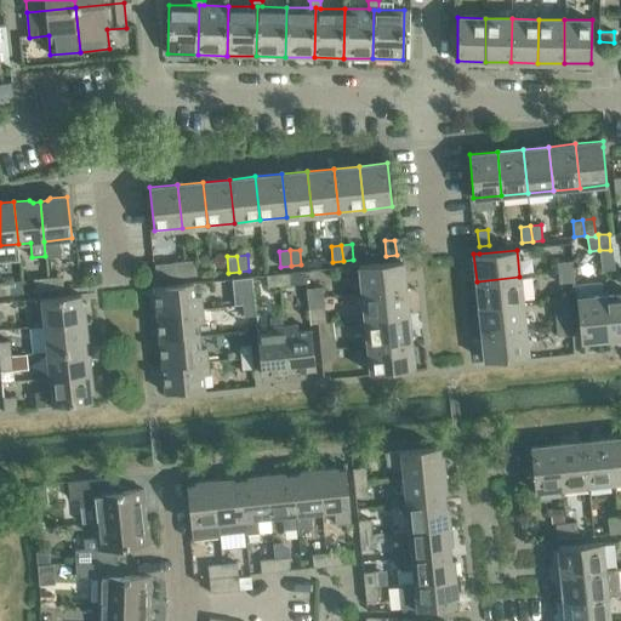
[(184,261),(187,277),(197,275),(195,260),(184,261)]
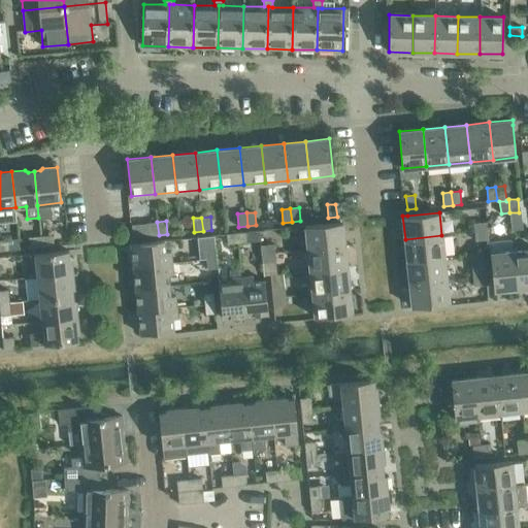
[(149,223),(150,236),(159,235),(157,222),(149,223)]
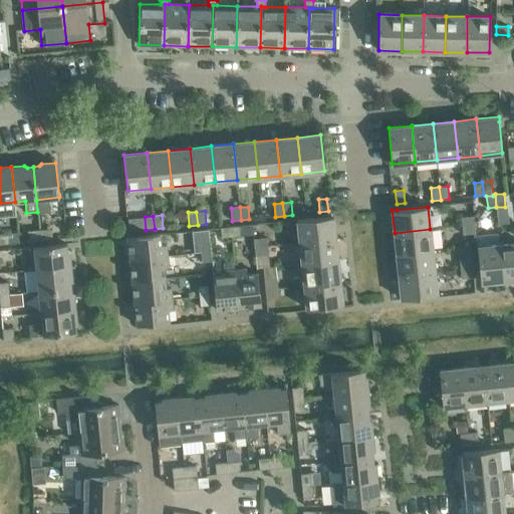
[(297,220),(300,243),(336,239),(333,216),(297,220)]
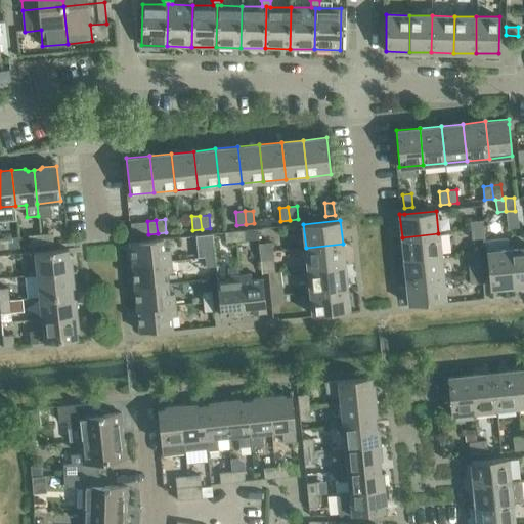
[(471,230),(484,229),(483,220),(470,221),(471,230)]
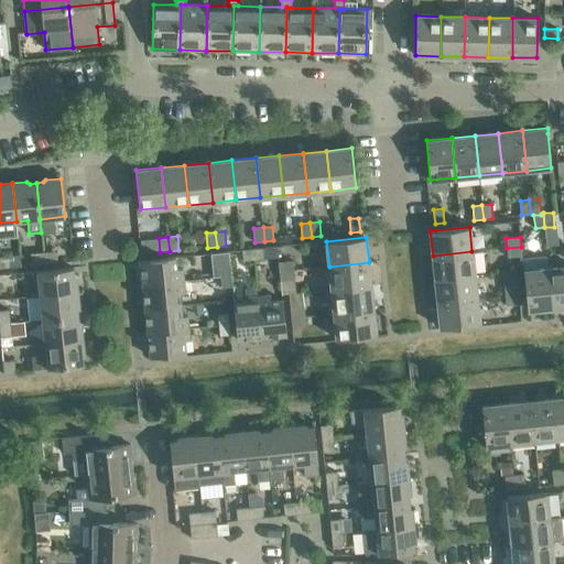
[(521,247),(507,248),(508,257),(522,256),(521,247)]
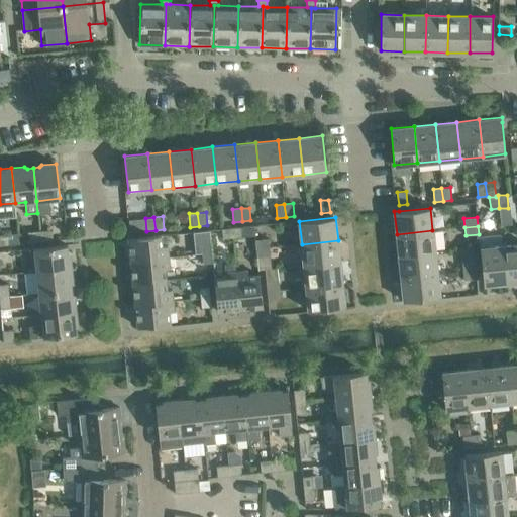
[(232,228),(233,237),(243,236),(242,227),(232,228)]
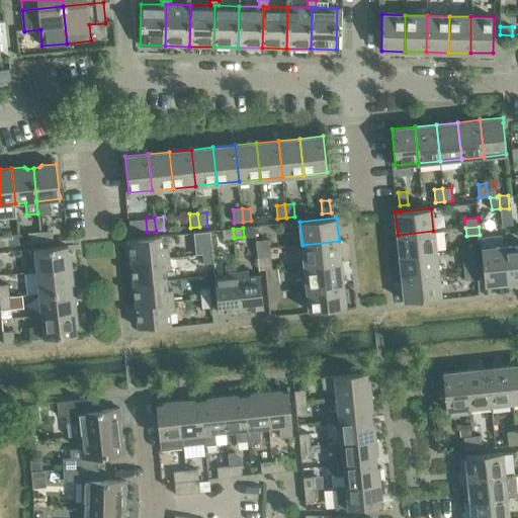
[(234,238),(233,229),(223,230),(223,240),(234,238)]
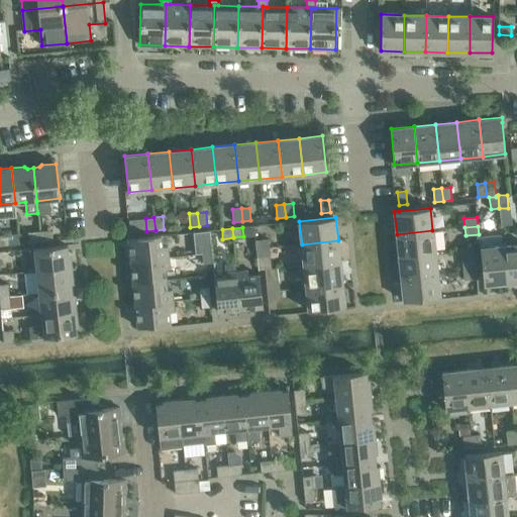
[(53,240),(52,230),(39,231),(40,242),(53,240)]
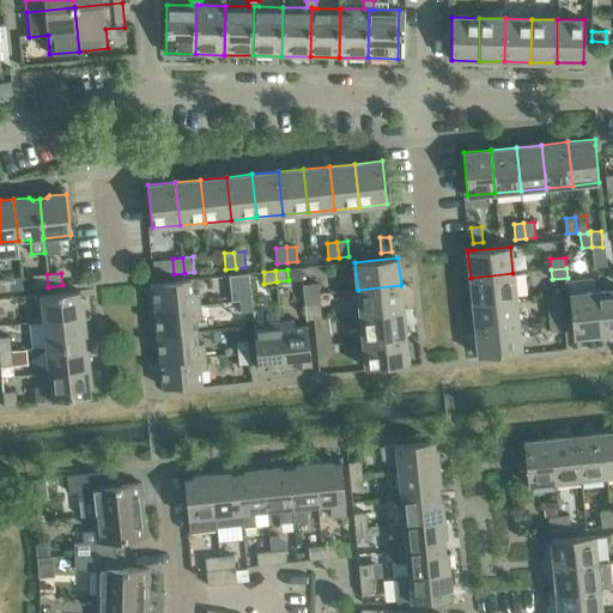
[(513,273),(471,278),(473,304),(516,299),(513,273)]
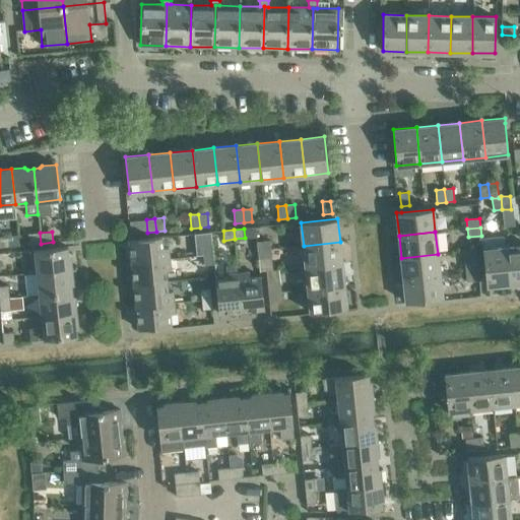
[(41,244),(40,233),(27,234),(28,245),(41,244)]
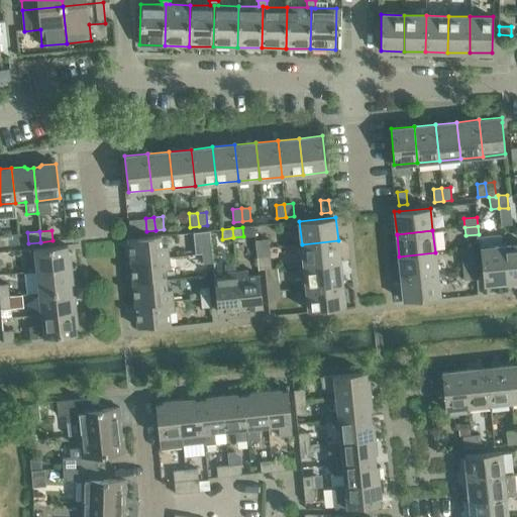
[(0,235),(0,245),(9,245),(8,234),(0,235)]
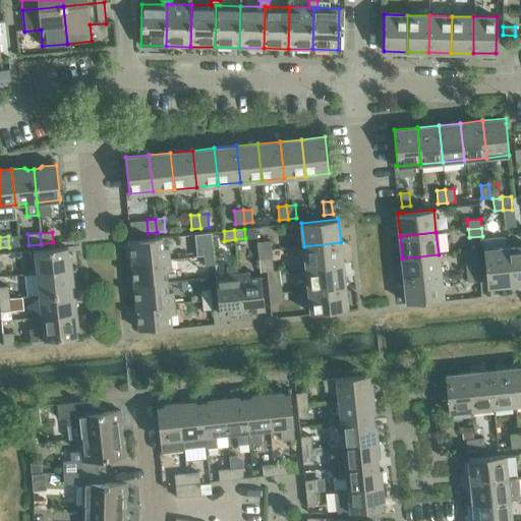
[(162,237),(149,239),(129,240),(131,264),(170,259),(169,248),(164,248),(162,237)]
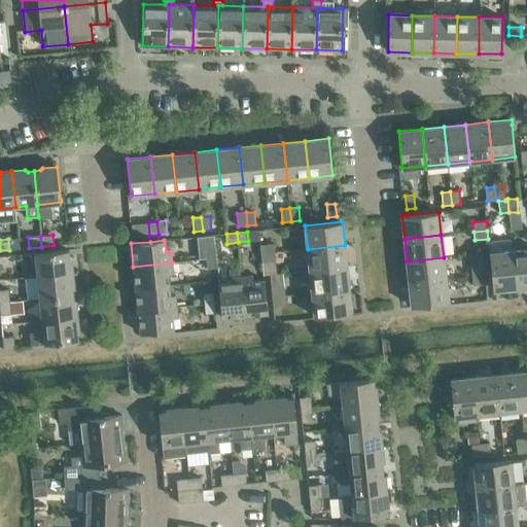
[(261,253),(275,252),(274,243),(260,245),(261,253)]
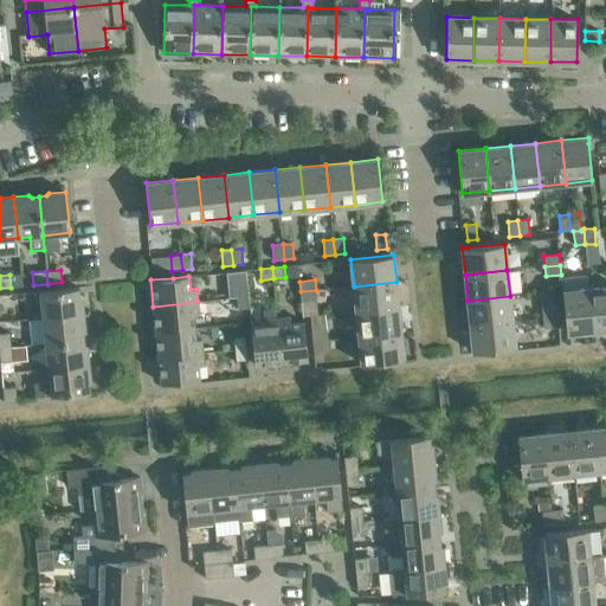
[(397,282),(354,287),(356,311),(399,308),(397,282)]
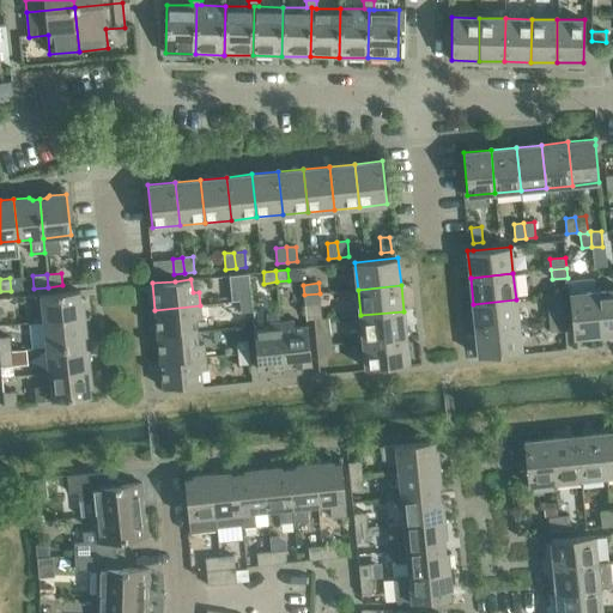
[(240,301),(252,299),(250,287),(238,289),(240,301)]
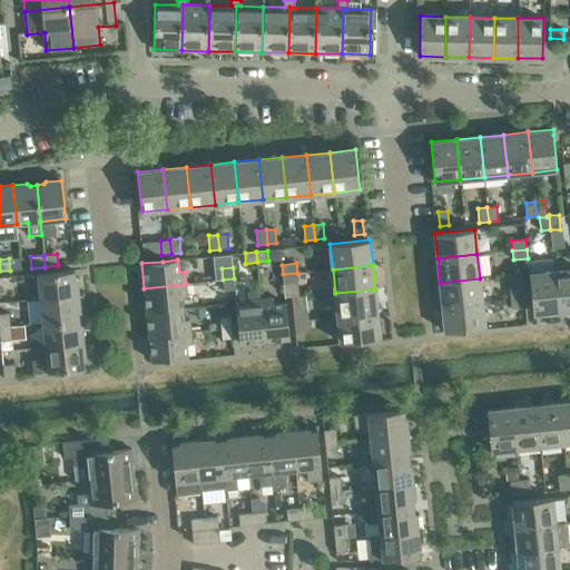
[(569,269),(554,271),(559,311),(569,310),(569,269)]
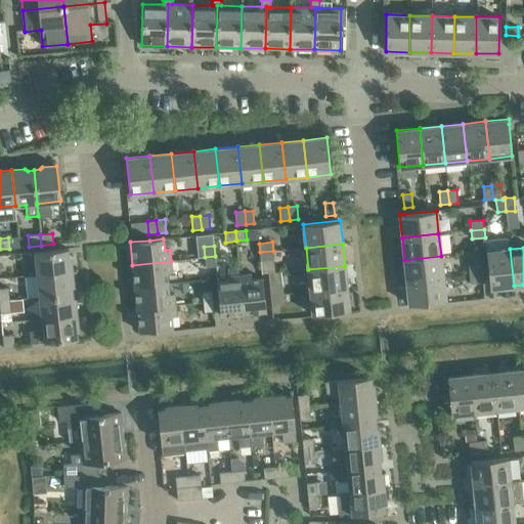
[(68,249),(54,250),(35,252),(37,274),(73,271),(71,258),(69,256),(68,249)]
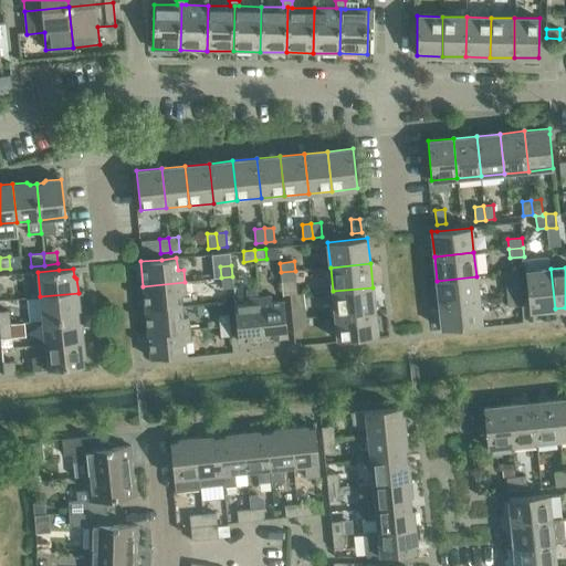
[(530,312),(555,308),(551,269),(525,272),(530,312)]
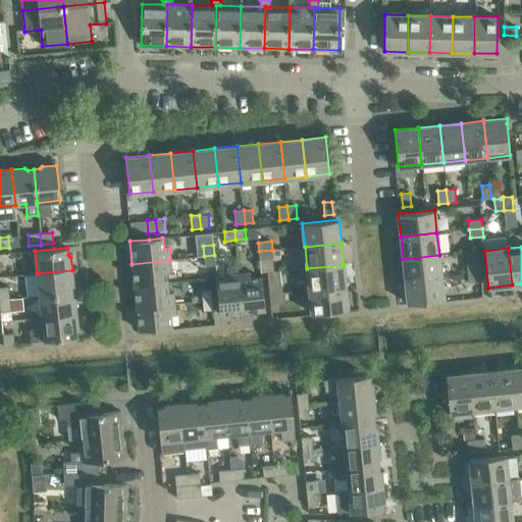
[(272,250),(259,251),(260,260),(273,258),(272,250)]
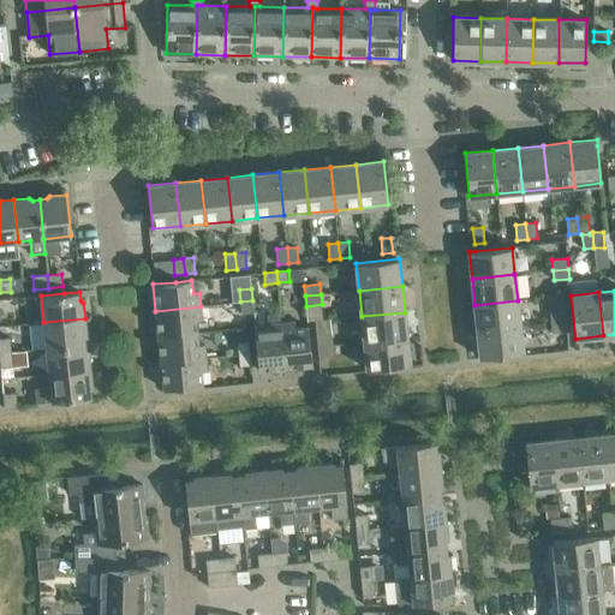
[(252,300),(240,302),(242,314),(254,312),(252,300)]
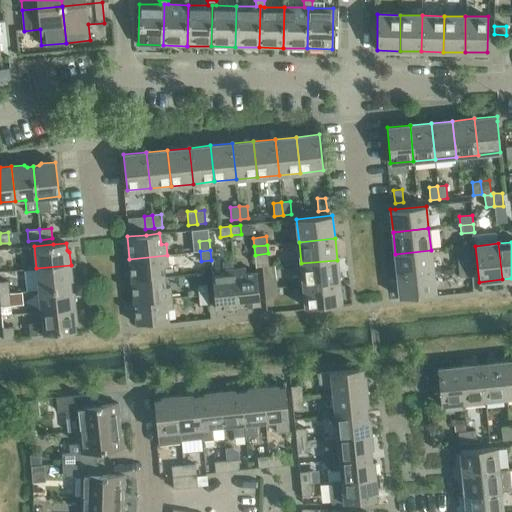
[(397,275),(433,271),(431,250),(395,254),(397,275)]
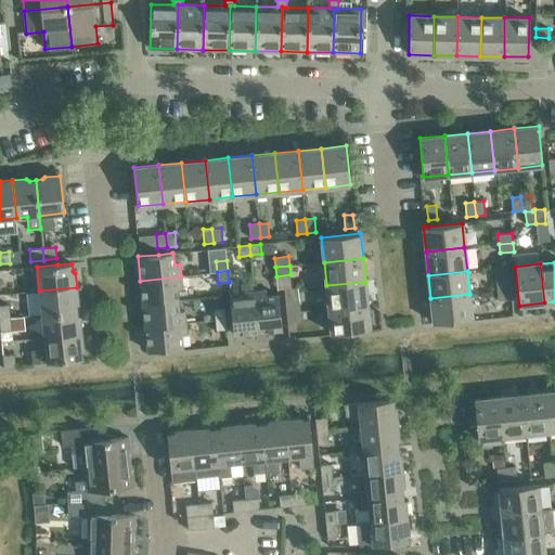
[(140,281),(143,304),(178,300),(177,288),(182,288),(181,276),(140,281)]
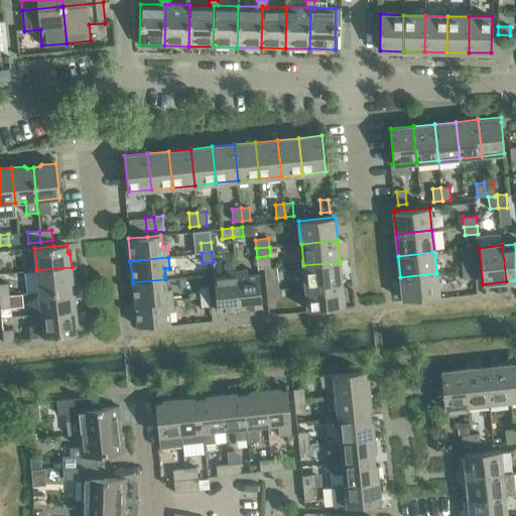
[(463,271),(475,269),(474,261),(462,262),(463,271)]
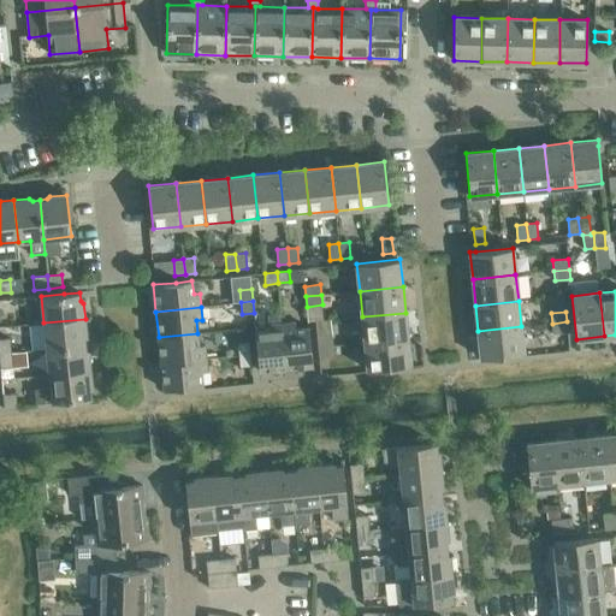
[(362,317),(365,343),(408,338),(406,313),(362,317)]
